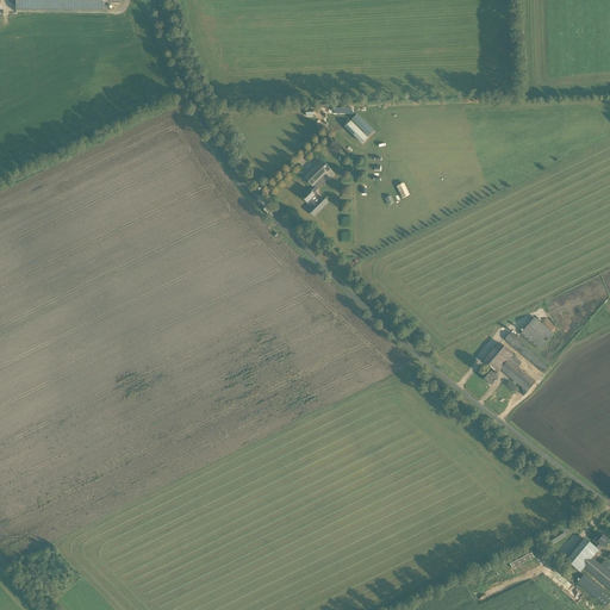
[(16,0),(16,13),(107,14),(107,4),(107,0),(16,0)]
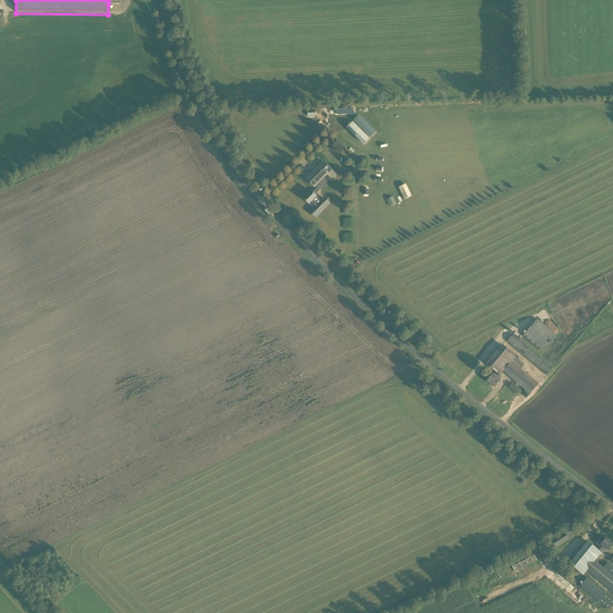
[(352,122),(346,128),(363,145),(370,139),(352,122)]
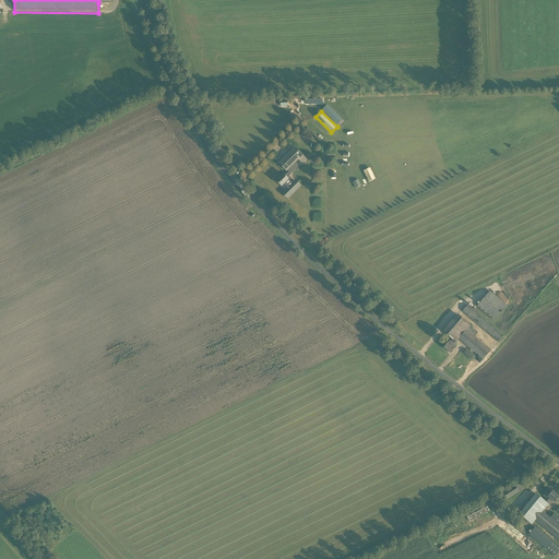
[(278,164),(286,171),(286,170),(298,159),(302,163),(306,159),(301,155),(295,149),(278,164)]
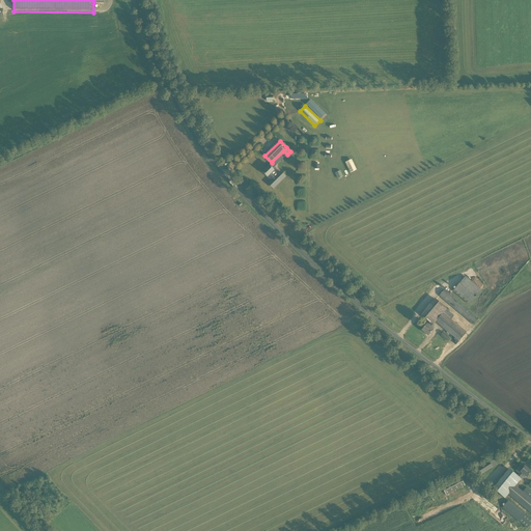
[(272,180),(269,184),(273,188),(284,176),(280,172),(275,177),(271,174),(274,171),(272,169),(276,166),(273,163),(270,166),(269,166),(262,172),(268,177),(268,176),(272,180)]
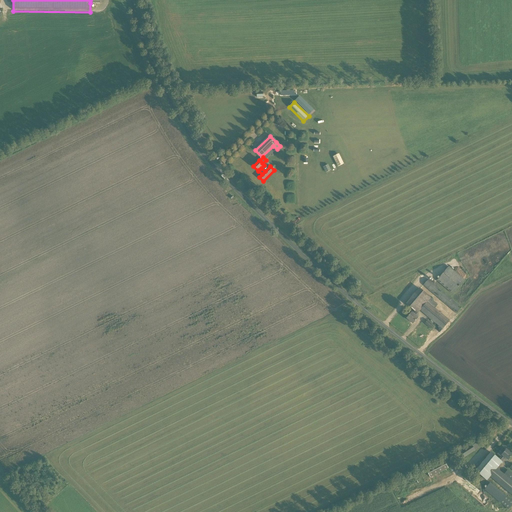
[(436,281),(452,294),(465,280),(449,266),(436,281)]
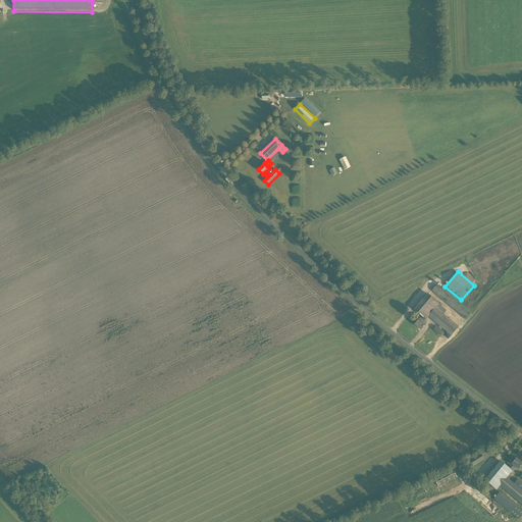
[(431,292),(465,320),(470,313),(436,284),(431,292)]
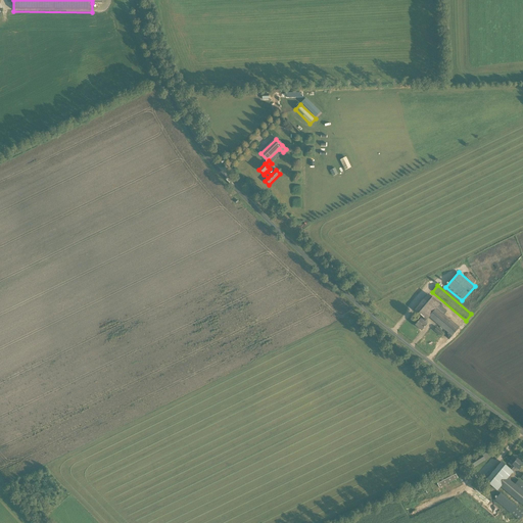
[(418,306),(415,311),(423,318),(421,320),(420,320),(416,326),(422,331),(427,325),(424,323),(429,317),(453,336),(460,328),(444,315),(447,312),(444,310),(445,308),(442,305),(442,306),(428,294),(418,306)]
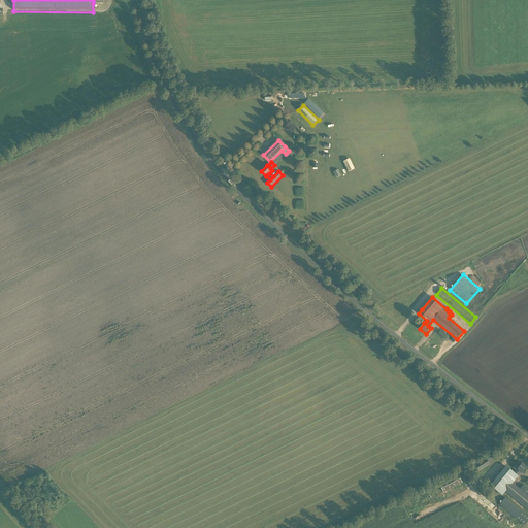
[(440,331),(438,334),(444,339),(447,336),(440,331)]
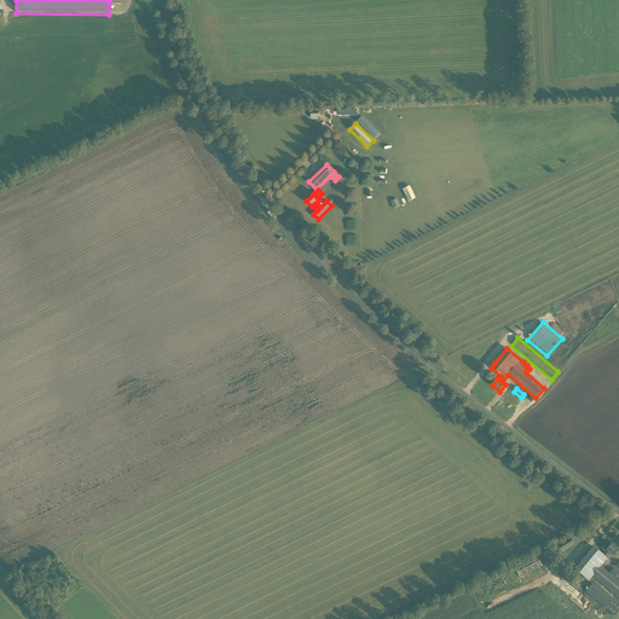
[(572,539),(560,547),(563,553),(576,545),(572,539)]
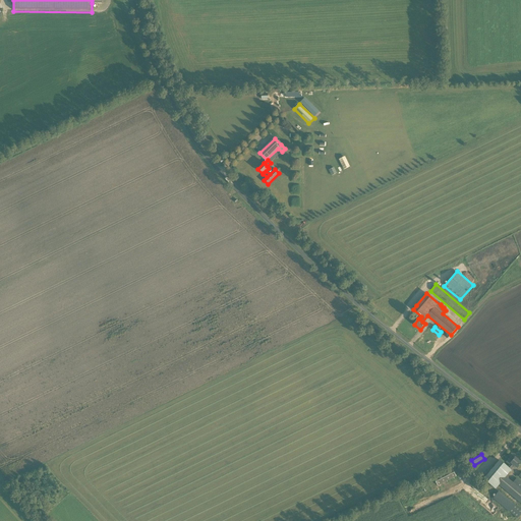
[(483,479),(496,489),(499,485),(520,505),(520,481),(517,478),(513,482),(506,477),(514,467),(516,469),(520,463),(520,462),(515,458),(513,460),(510,457),(506,462),(510,465),(507,467),(500,461),(483,479)]
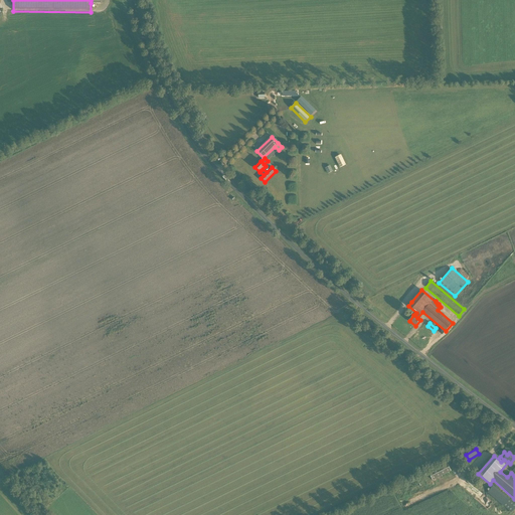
[(427,474),(432,482),(448,474),(444,466),(427,474)]
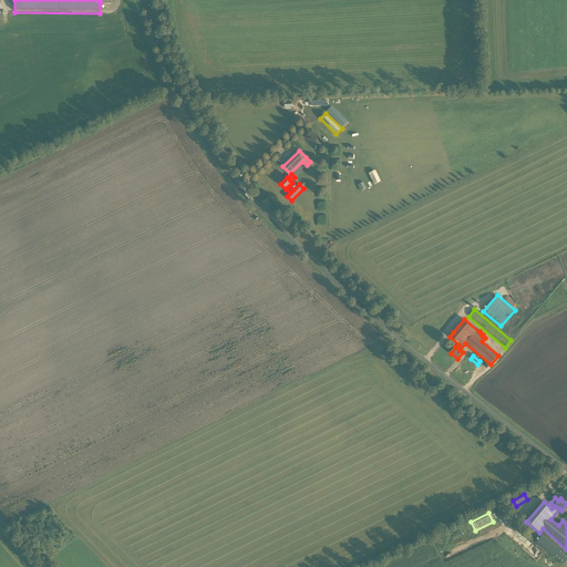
[(536,543),(563,565),(566,558),(566,555),(543,535),(536,543)]
